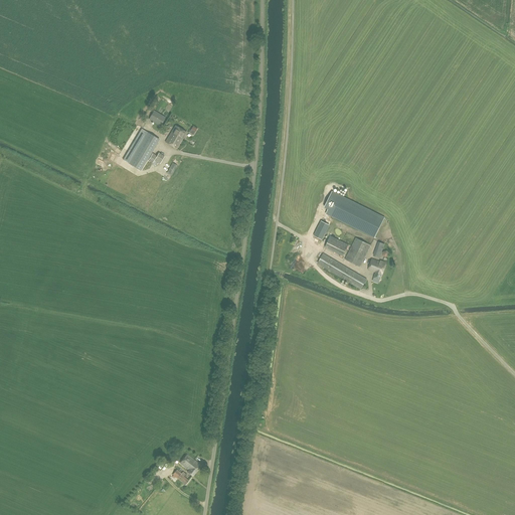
[(166,118),(155,111),(149,119),(161,127),(166,118)]
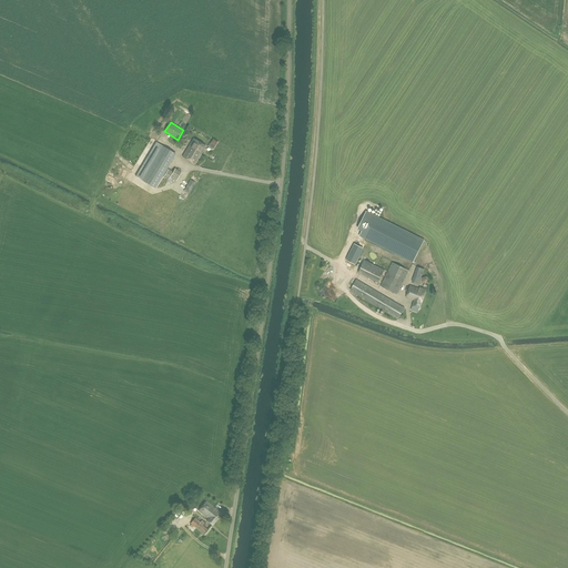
[(193,138),(188,148),(201,154),(206,145),(193,138)]
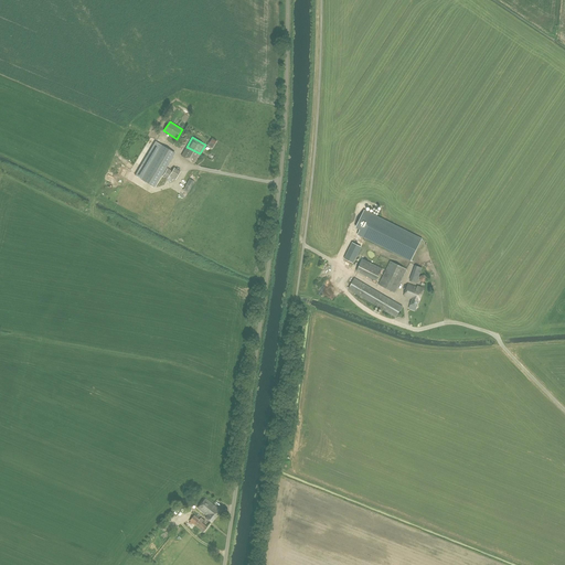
[(155,187),(174,153),(162,146),(141,180),(155,187)]
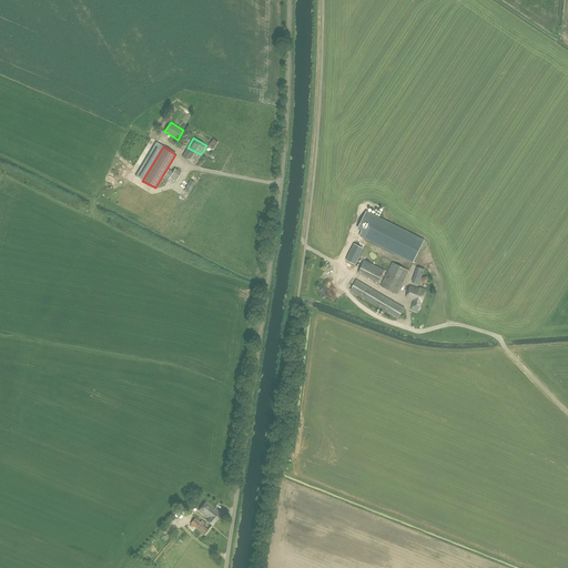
[(195,164),(201,154),(188,148),(182,156),(195,164)]
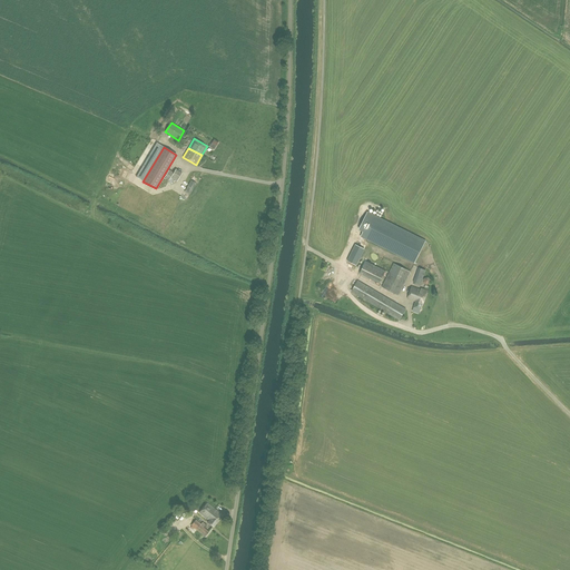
[(174,173),(169,170),(164,178),(169,180),(172,178),(177,182),(183,173),(176,168),(174,173)]
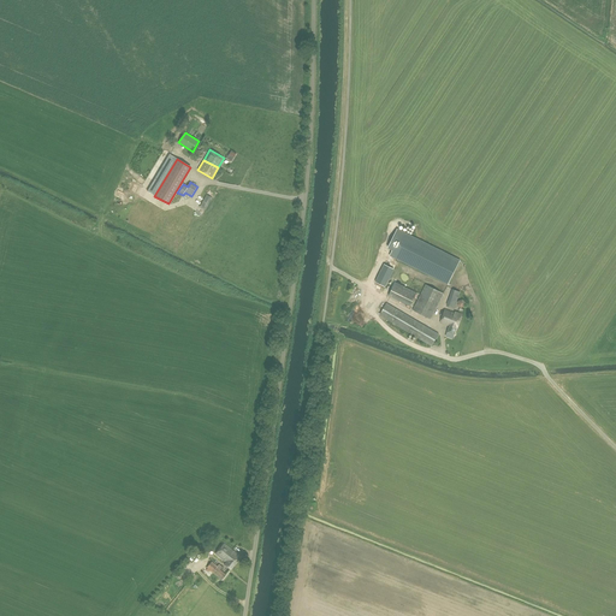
[(212,197),(206,195),(200,206),(206,209),(212,197)]
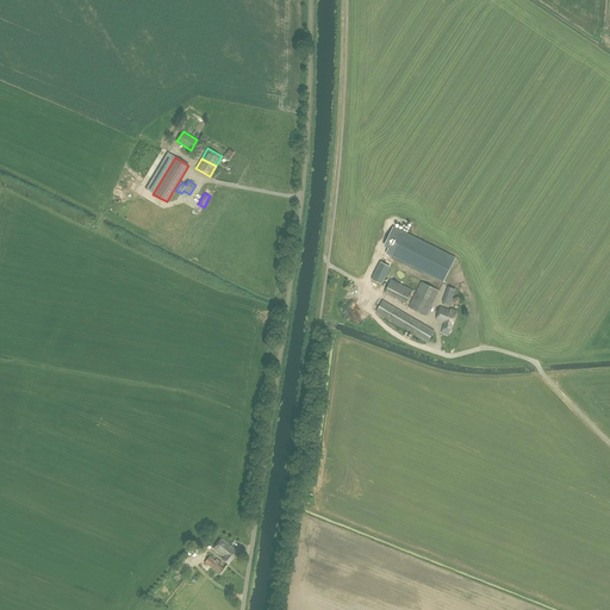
[(167,216),(165,219),(174,225),(176,221),(167,216)]
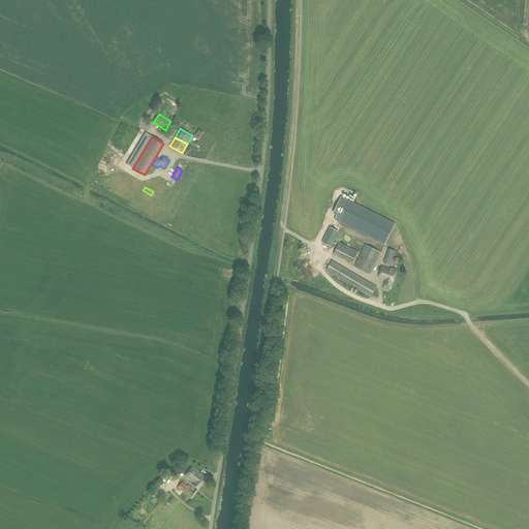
[(395,223),(341,196),(333,213),(337,215),(334,219),(384,245),(395,223)]
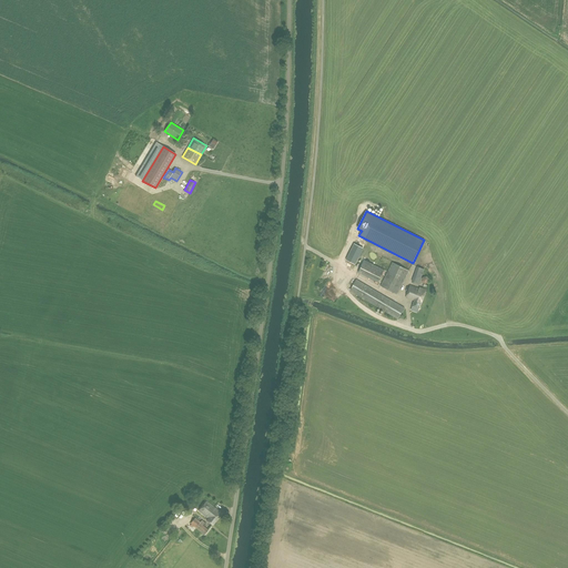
[(351,260),(357,263),(365,246),(358,243),(351,260)]
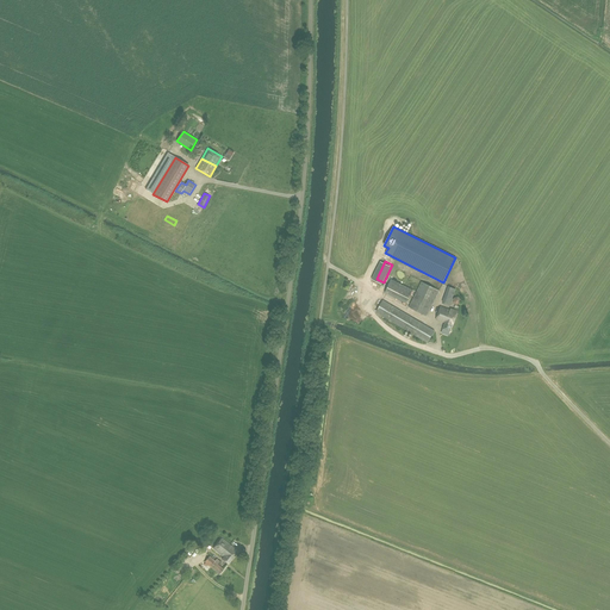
[(391,279),(385,292),(406,303),(412,290),(391,279)]
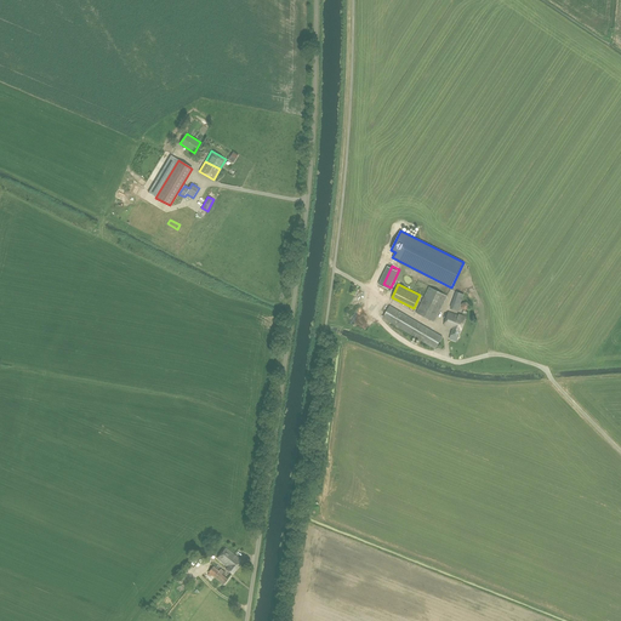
[(434,322),(446,295),(429,286),(416,313),(434,322)]
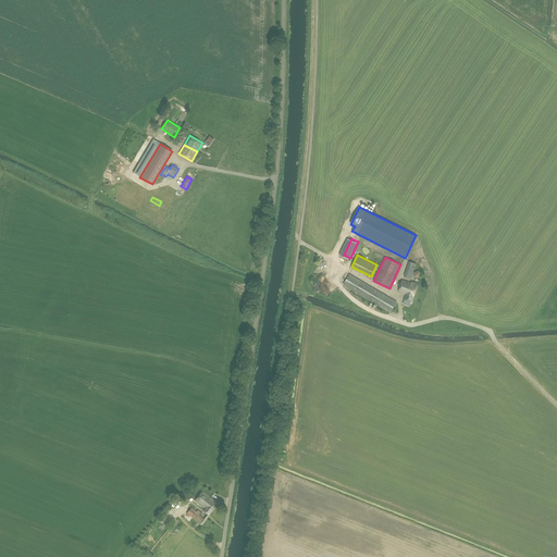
[(411,279),(416,263),(409,261),(404,275),(411,279)]
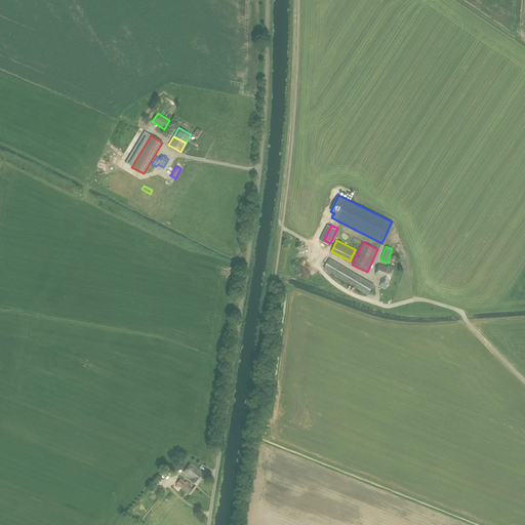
[(373,285),(329,258),(323,269),(368,294),(373,285)]
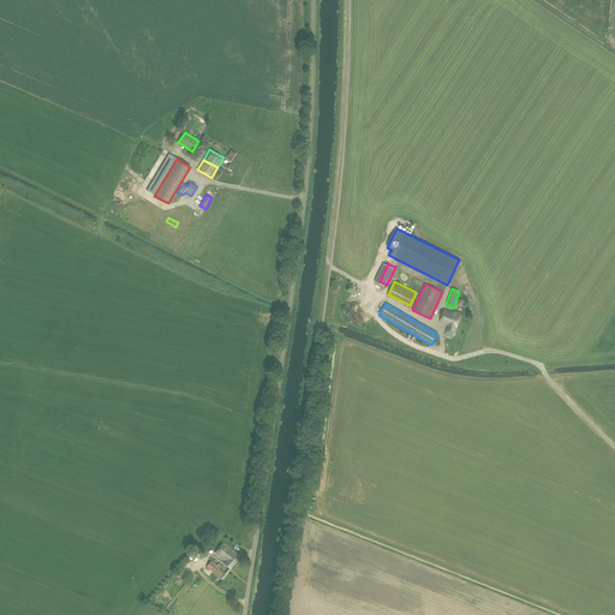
[(454,312),(445,309),(440,322),(449,324),(447,332),(453,334),(455,327),(457,328),(461,314),(454,311),(454,312)]
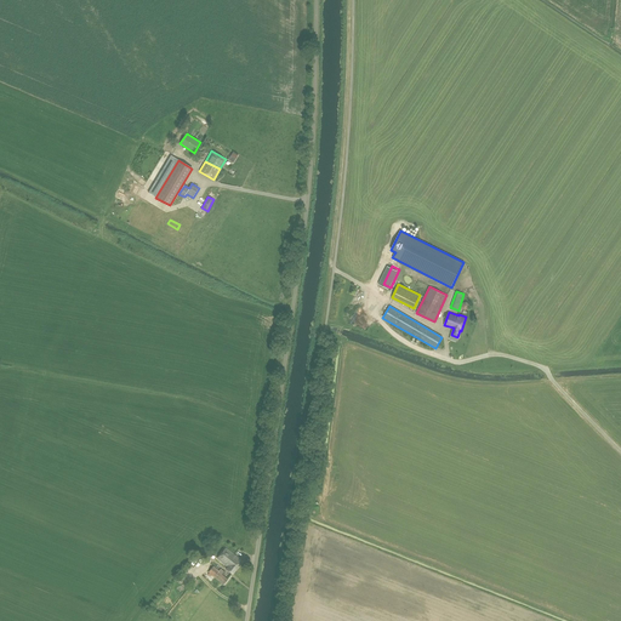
[(226,548),(217,558),(228,567),(226,569),(232,574),(243,562),(226,548)]
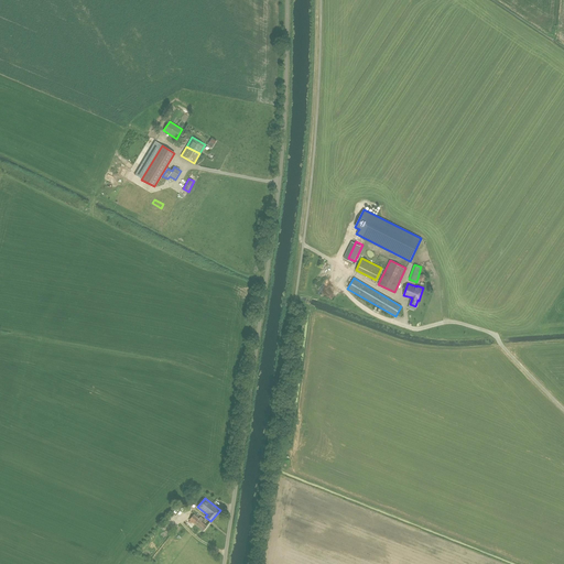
[(207,525),(202,521),(203,519),(201,517),(199,518),(194,513),(188,520),(187,518),(184,522),(192,529),(195,524),(203,531),(207,525)]
